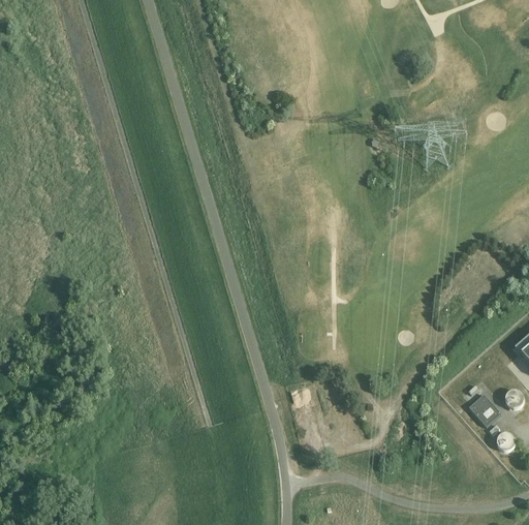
[(528,335),(516,347),(526,359),(527,359),(528,360),(528,335)]
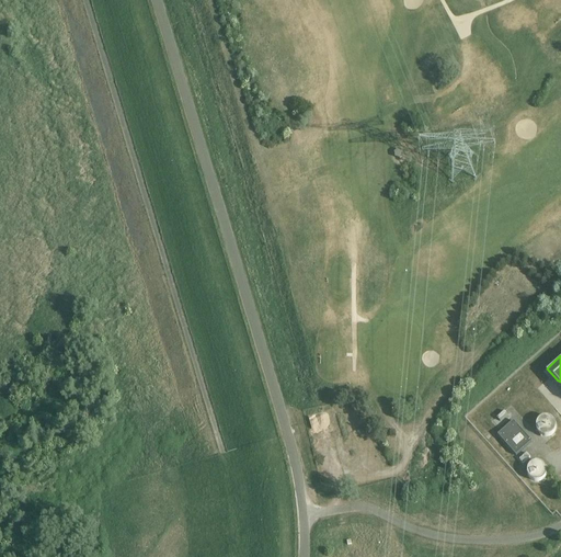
[(500,418),(507,411),(504,408),(497,415),(500,418)]
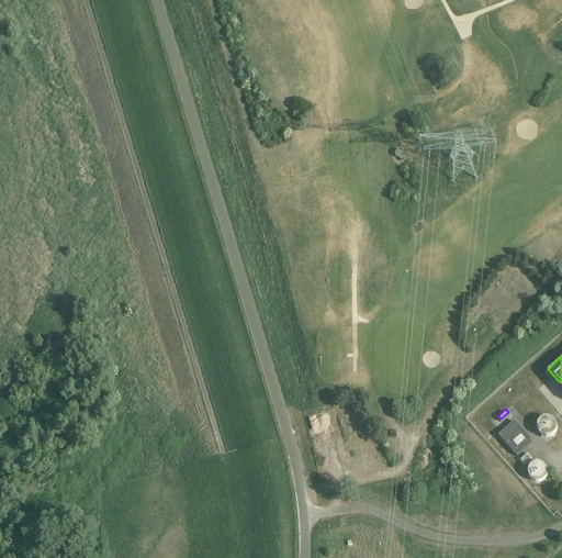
[(553,417),(550,414),(546,413),(541,414),(538,417),(536,421),(536,425),(538,428),(541,432),(544,433),(549,433),(552,431),(554,426),(555,422),(553,417)]
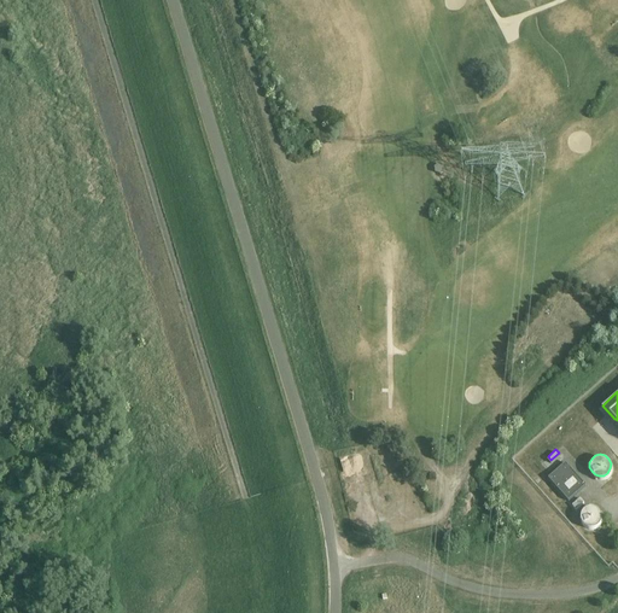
[(564,459),(548,473),(569,496),(584,482),(564,459)]
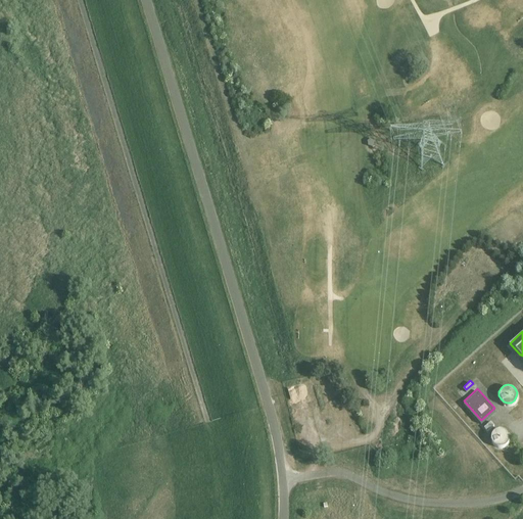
[(487,417),(479,421),(482,426),(490,422),(487,417)]
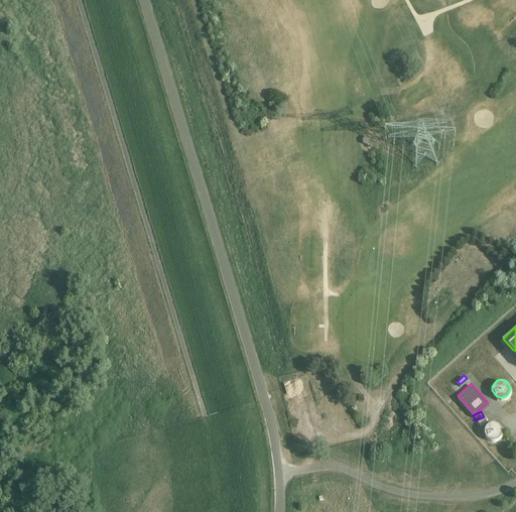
[(486,426),(485,430),(486,433),(488,437),(492,438),(496,438),(499,437),(502,433),(503,430),(502,426),(499,423),(496,421),(492,421),(488,423),(486,426)]
